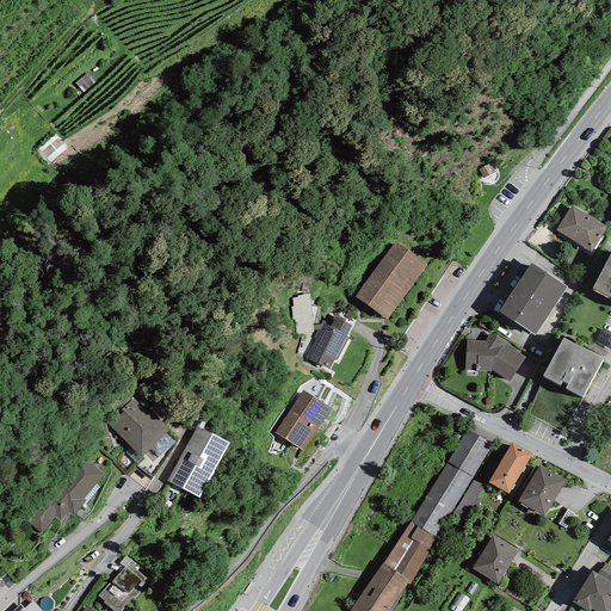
[(606,227),(572,205),(556,230),(591,252),(606,227)]
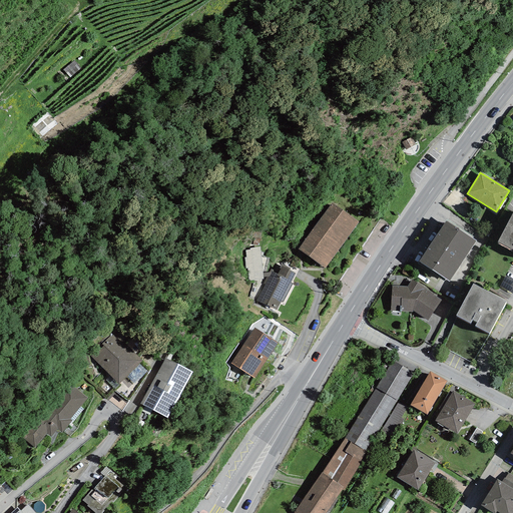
[(359,222),(332,203),(298,249),(325,268),(359,222)]
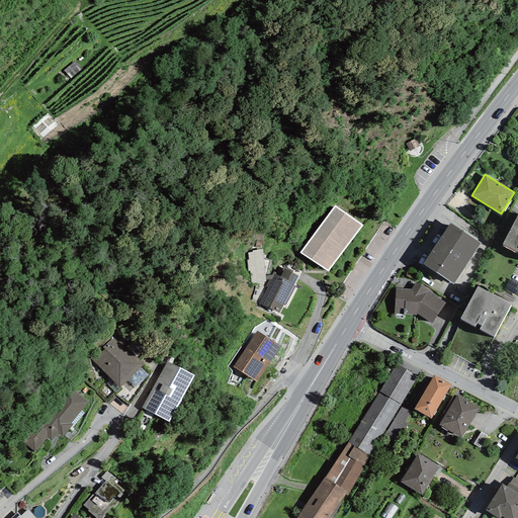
[(517,213),(503,244),(517,252),(517,213)]
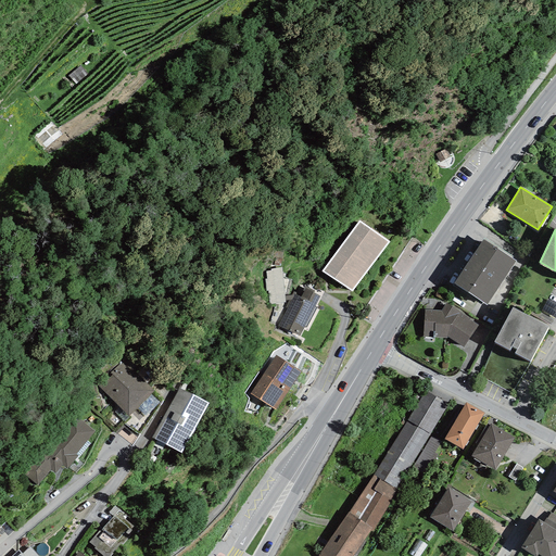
[(517,262),(483,239),(454,283),(487,305),(517,262)]
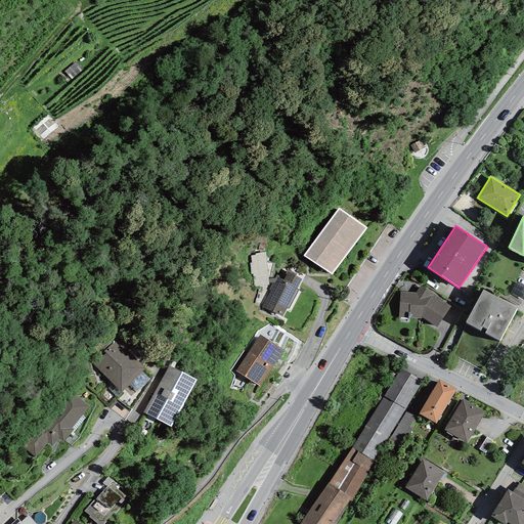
[(254,287),(269,286),(269,284),(268,279),(265,253),(255,254),(255,256),(251,256),(252,263),(250,263),(251,274),(253,274),(254,287)]
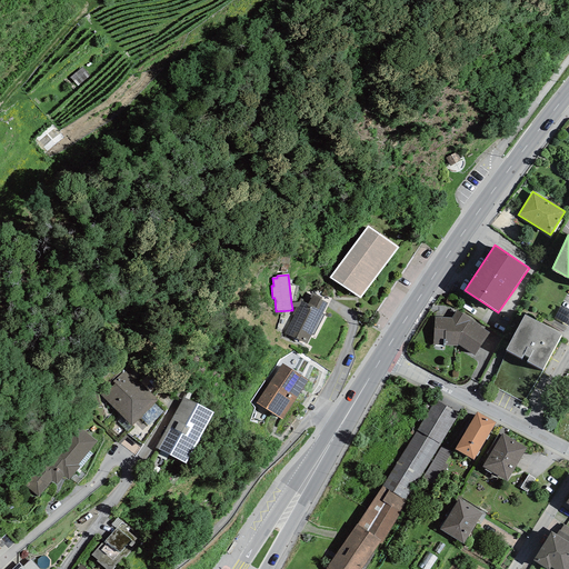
[(322,313),(328,303),(321,300),(321,298),(312,293),(310,298),(311,298),(309,302),(300,298),(298,302),(296,308),(291,315),(293,316),(285,333),(307,343),(311,335),(313,336),(325,315),(322,313)]
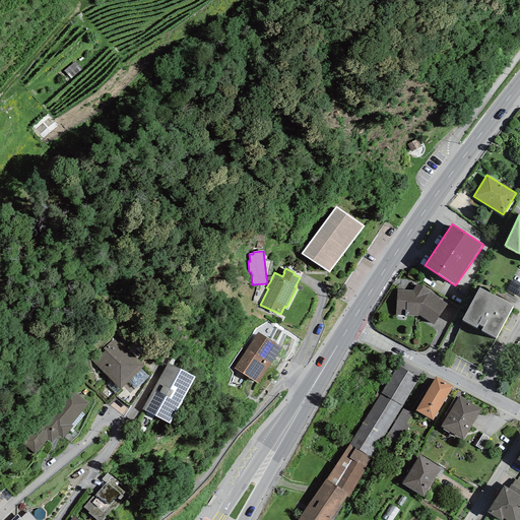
[(397,289),(396,315),(417,317),(418,315),(434,325),(447,304),(439,300),(440,299),(417,283),(412,290),(397,289)]
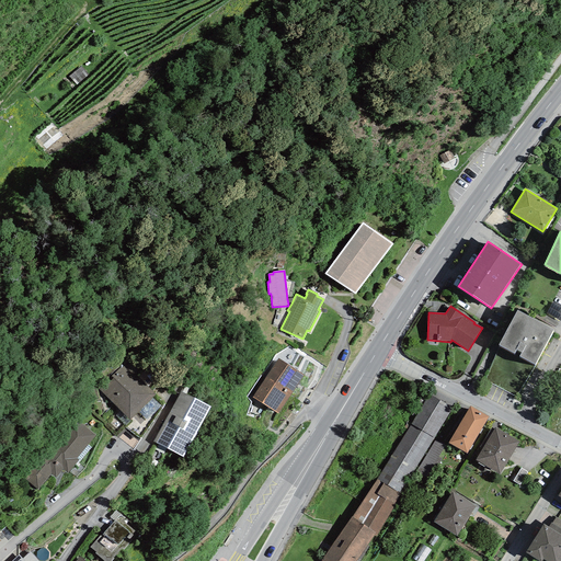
[(553,330),(517,310),(499,345),(535,365),(553,330)]
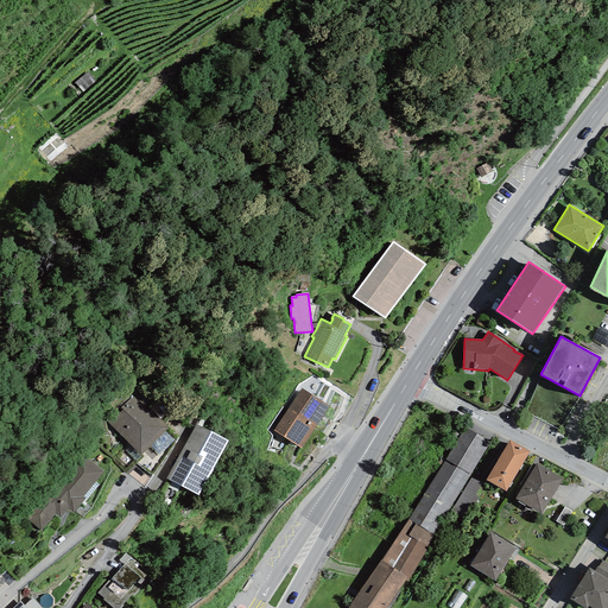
[(301,390),(287,410),(316,428),(329,407),(301,390)]
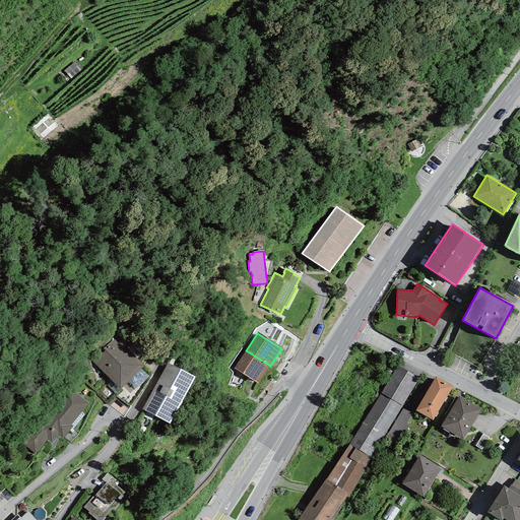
[(144,366),(116,337),(91,360),(120,389),(144,366)]
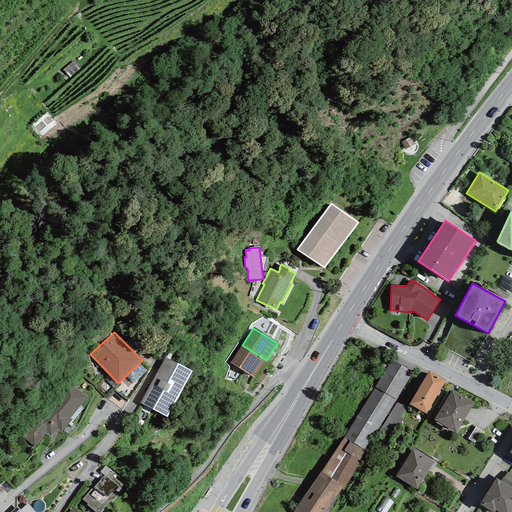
[(255,378),(266,360),(242,345),(231,362),(255,378)]
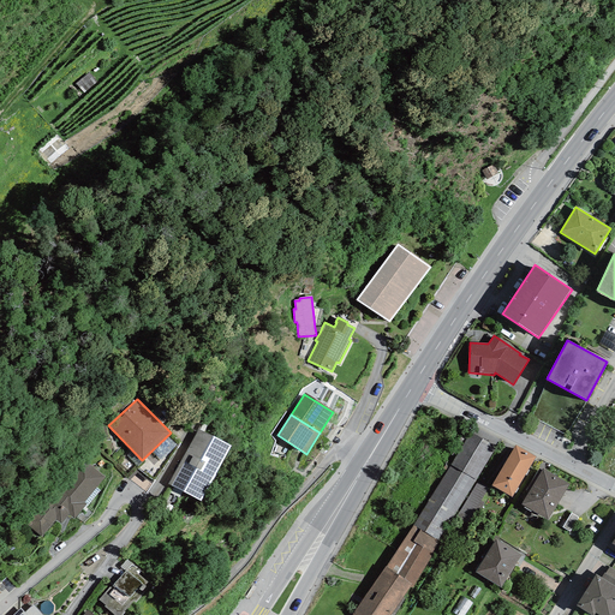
[(230,447),(198,430),(168,484),(201,501),(230,447)]
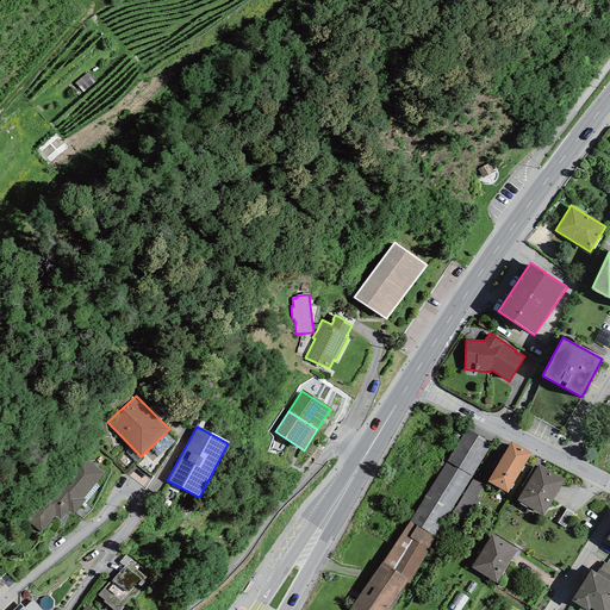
[(492,443),(467,429),(384,561),(409,580),(410,582),(492,443)]
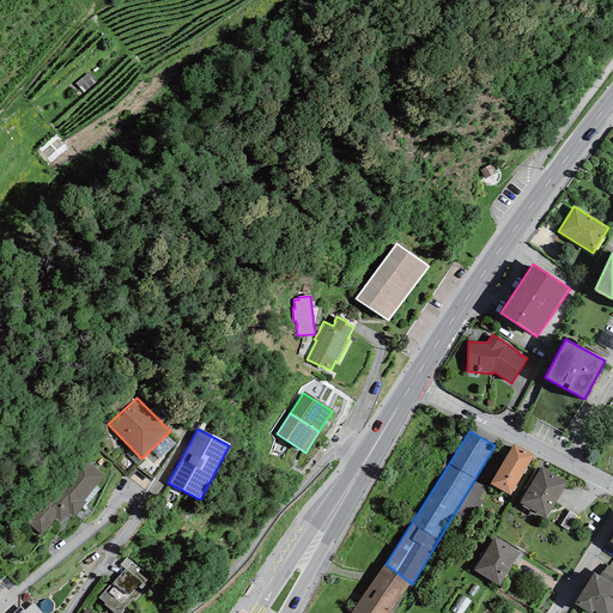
[(534,455),(514,444),(490,484),(510,496),(534,455)]
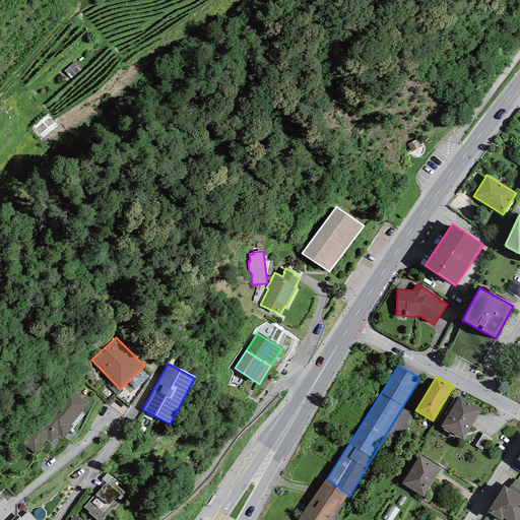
[(40,417),(19,443),(35,455),(47,440),(51,444),(58,436),(62,439),(72,427),(71,425),(88,403),(69,388),(43,420),(40,417)]
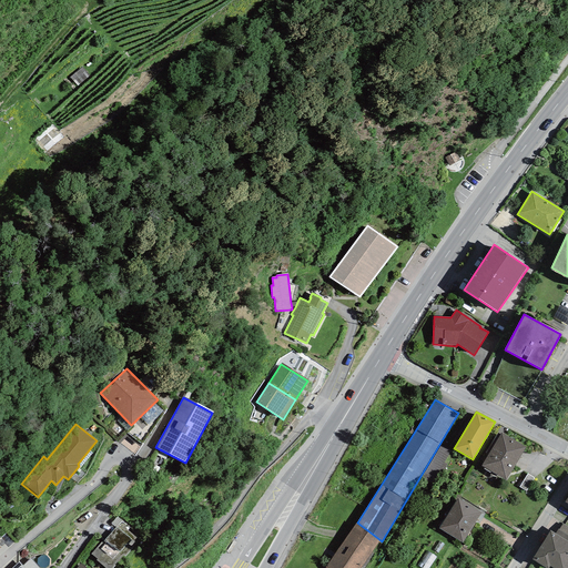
[(526,447),(501,433),(482,466),(506,480),(526,447)]
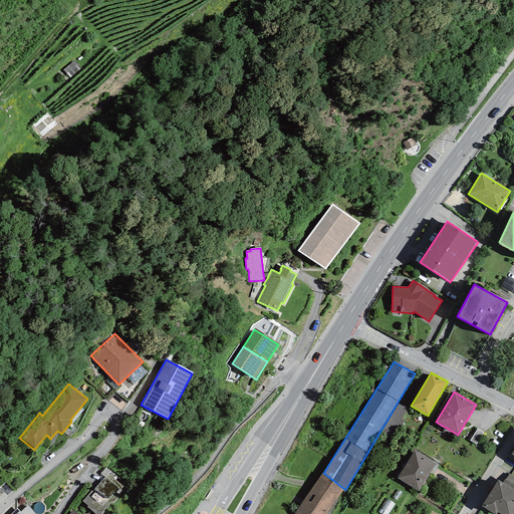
[(476,445),(484,433),(478,429),(470,441),(476,445)]
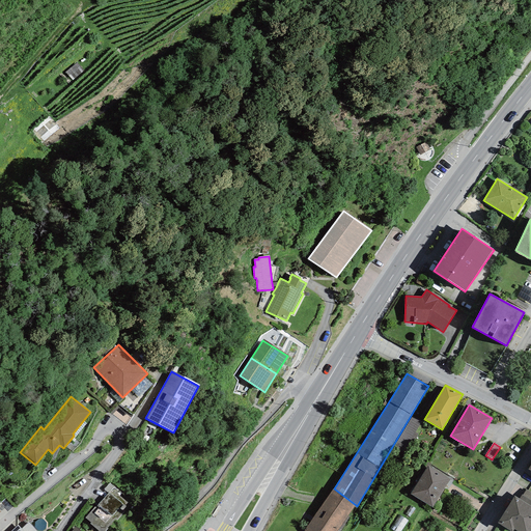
[(429,467),(428,466),(426,468),(410,494),(432,507),(450,479),(429,467)]
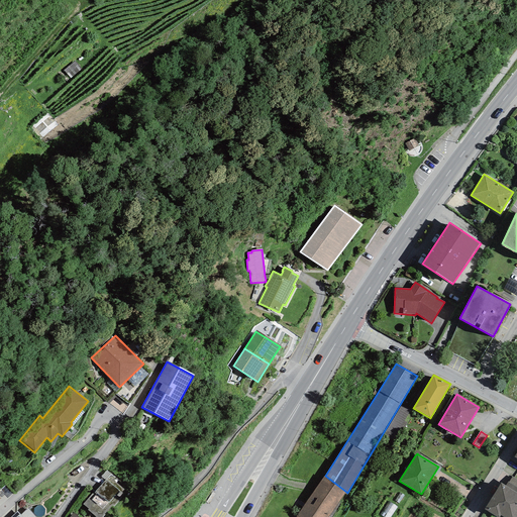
[(101,477),(105,481),(110,474),(106,471),(101,477)]
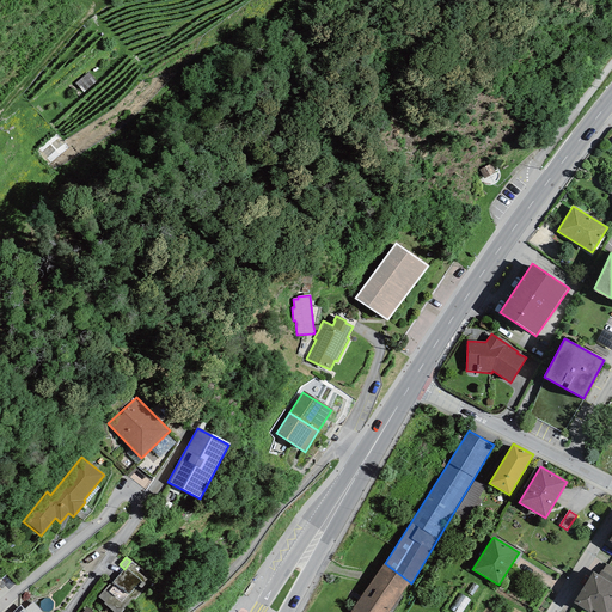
[(110,585),(109,583),(98,597),(105,603),(104,604),(112,611),(120,611),(133,598),(135,599),(150,582),(138,571),(140,569),(130,561),(124,569),(110,585)]
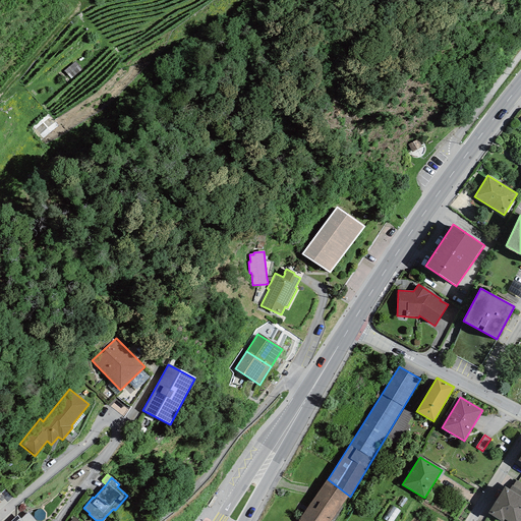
[(331,520),(349,496),(328,479),(299,520),(298,520),(331,520)]
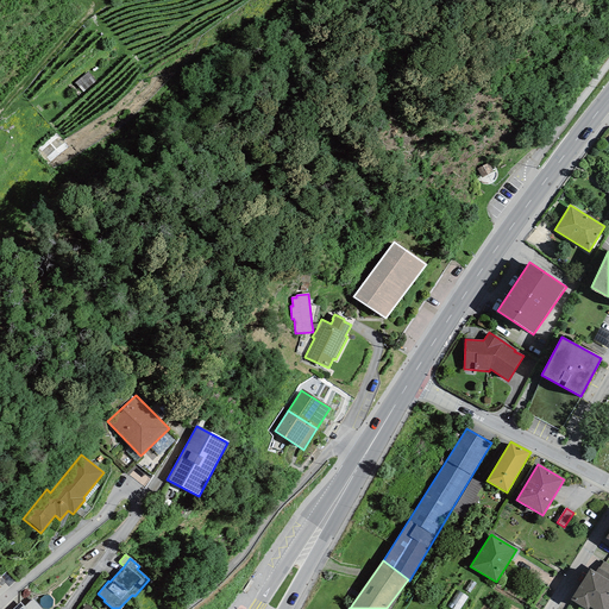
[(608,573),(600,567),(598,567),(595,572),(608,581),(608,573)]
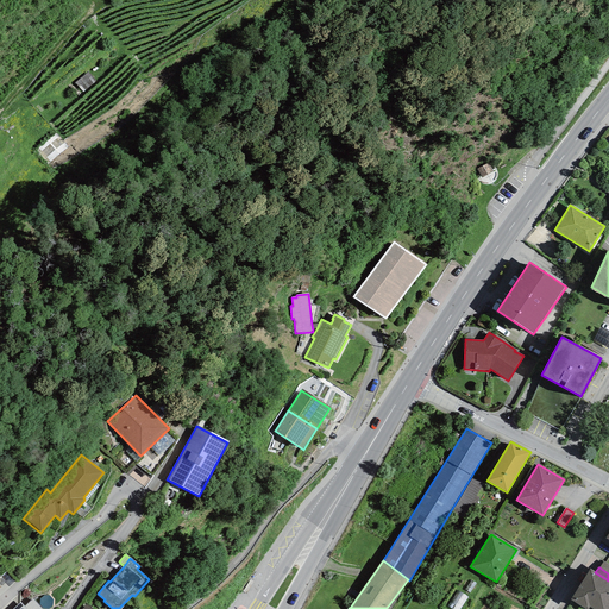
[(589,608),(590,608),(592,608),(608,608),(608,581),(595,572),(590,569),(571,600),(584,608),(589,608)]
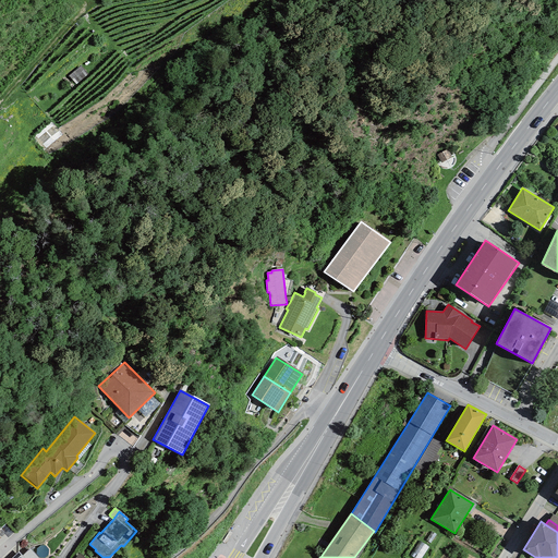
[(3,533),(8,537),(13,533),(5,524),(1,529),(4,532),(3,533)]
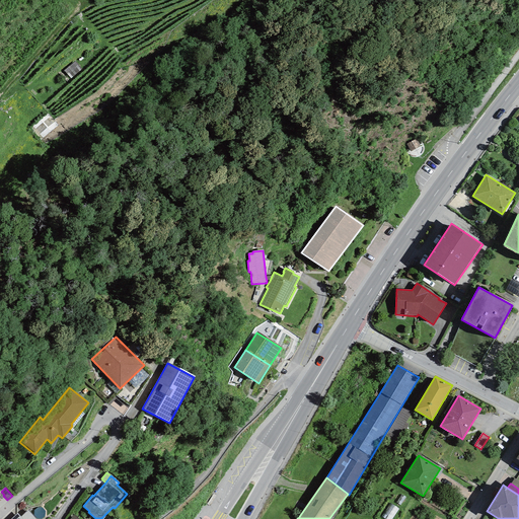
[(216,496),(213,494),(207,504),(210,506),(216,496)]
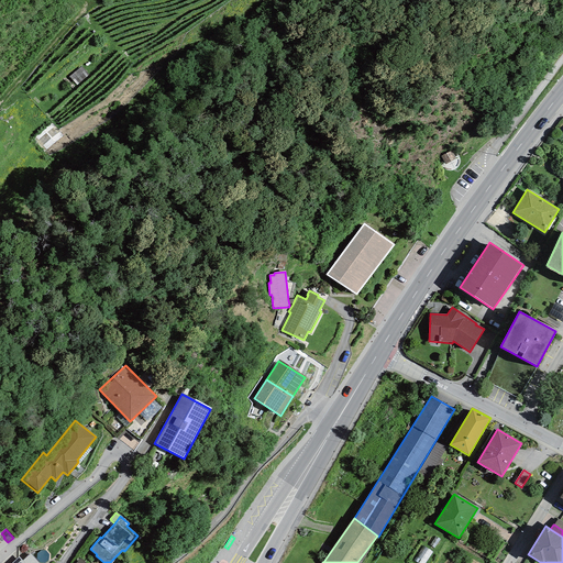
[(440,539),(435,537),(430,545),(434,548),(440,539)]
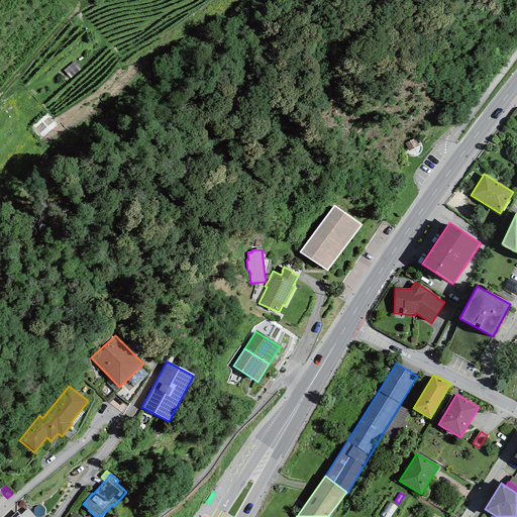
[(390,516),(397,507),(388,502),(380,515),(383,516),(390,516)]
